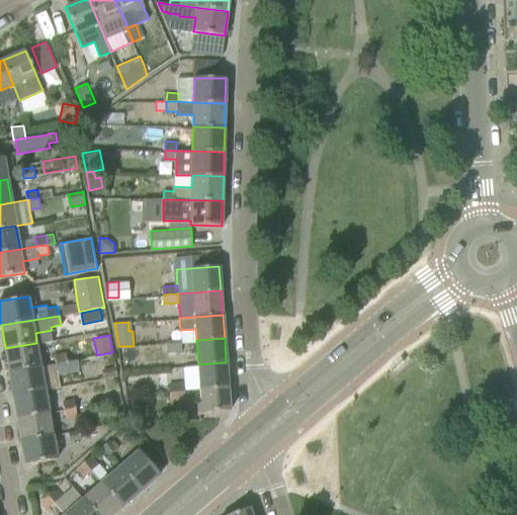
[(182,342),(181,339),(166,340),(167,352),(182,351),(182,342)]
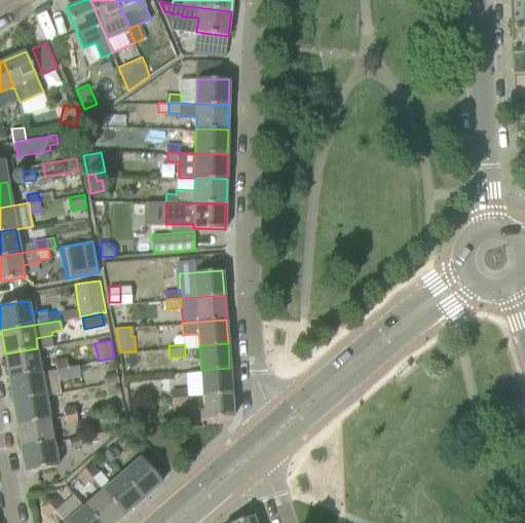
[(41,371),(37,348),(5,353),(9,377),(41,371)]
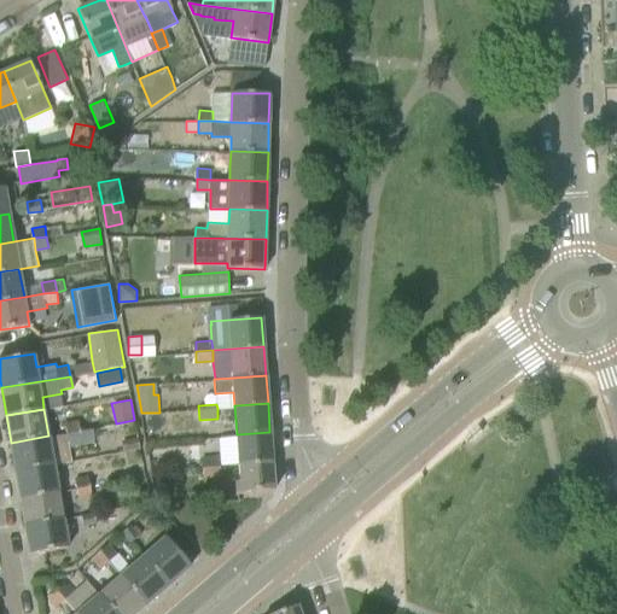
[(68,432),(81,430),(80,419),(65,421),(68,432)]
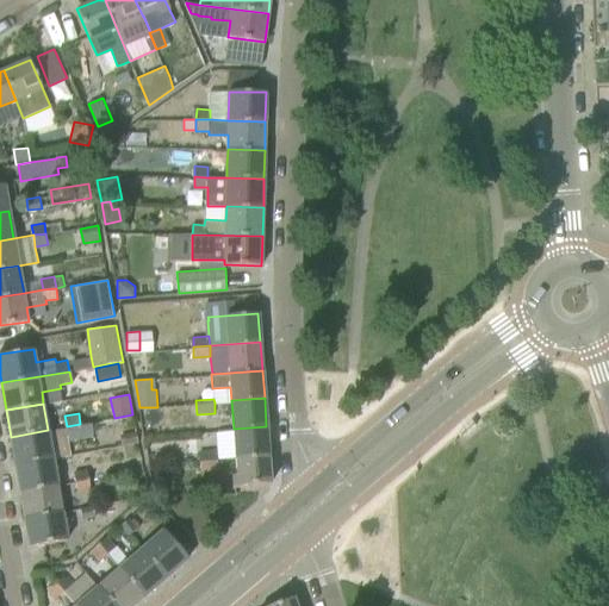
[(94,435),(93,424),(93,423),(80,424),(67,426),(69,439),(94,435)]
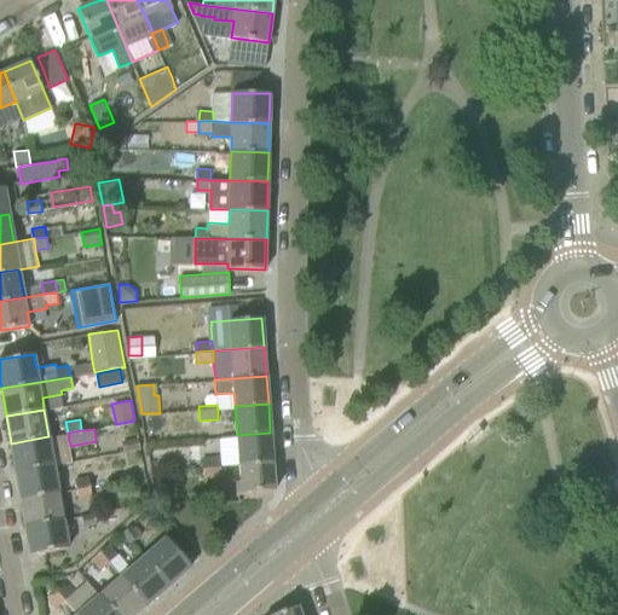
[(270,433),(237,435),(240,464),(272,462),(270,433)]
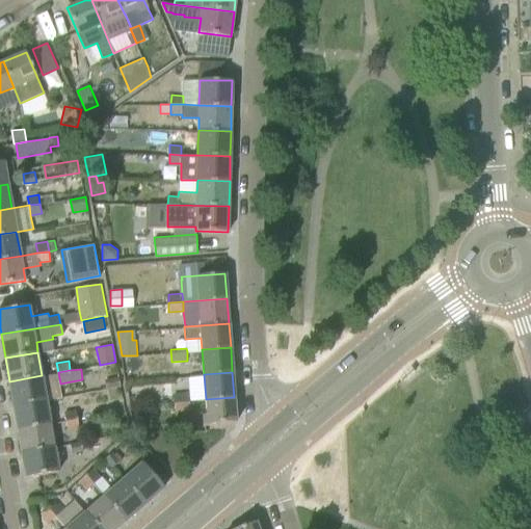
[(14,405),(47,399),(42,375),(9,381),(14,405)]
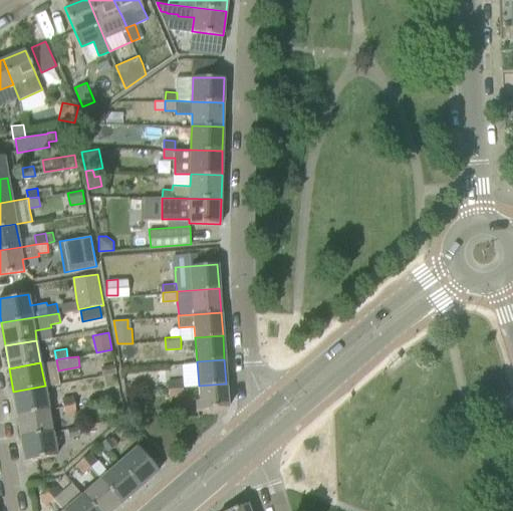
[(105,374),(116,372),(115,363),(103,365),(105,374)]
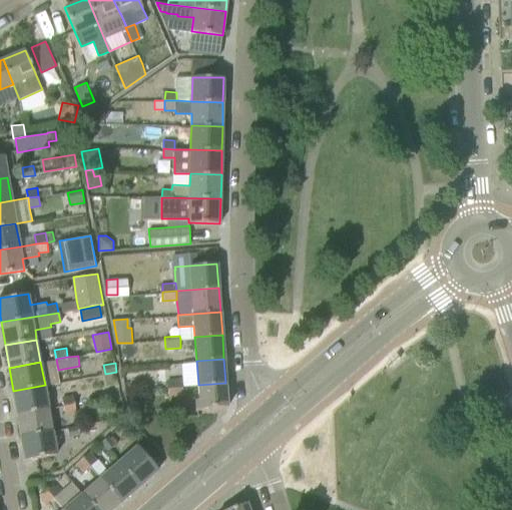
[(168,387),(183,386),(182,378),(168,379),(168,387)]
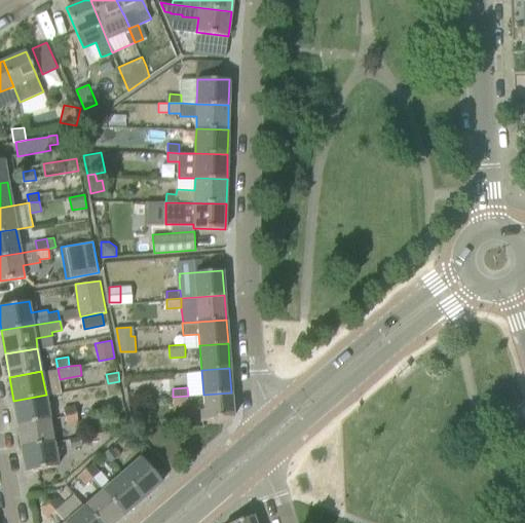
[(200,409),(201,419),(233,417),(231,393),(203,395),(204,409),(200,409)]
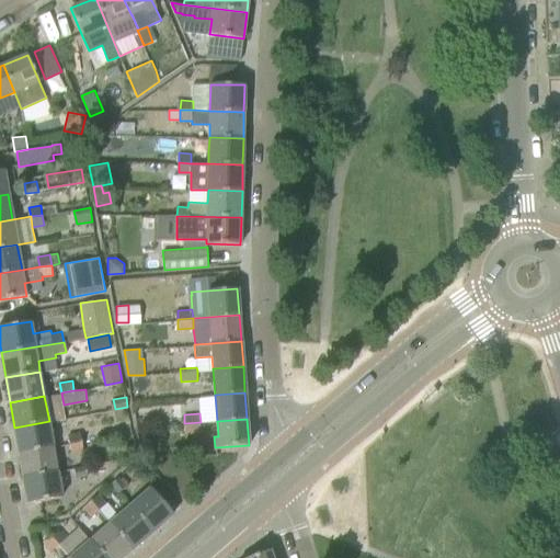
[(52,439),(49,422),(49,421),(14,428),(19,453),(54,446),(52,439)]
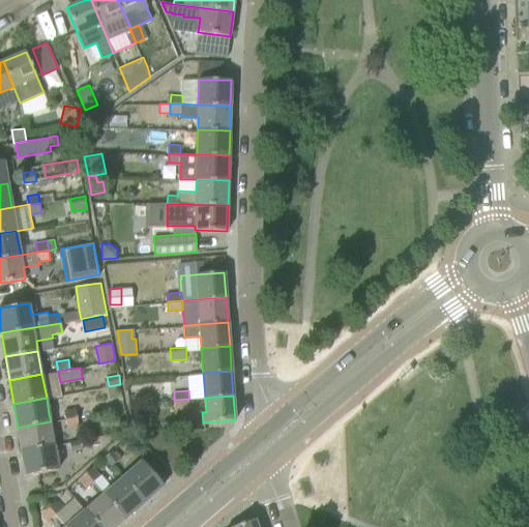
[(190,408),(189,399),(174,400),(175,409),(190,408)]
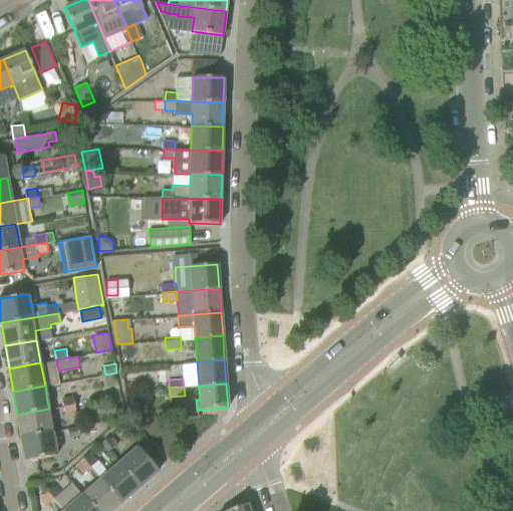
[(64,406),(75,404),(73,395),(63,397),(64,406)]
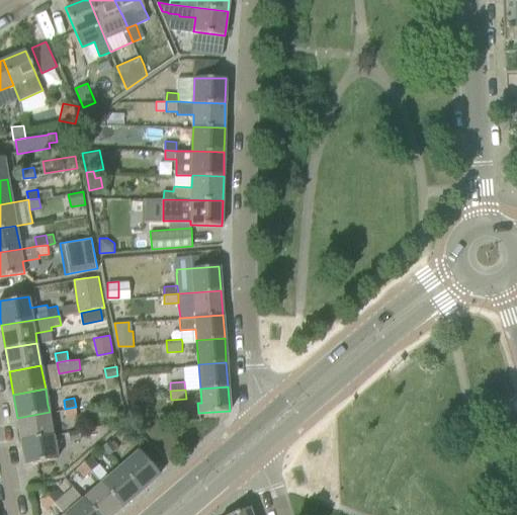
[(78,417),(77,407),(76,407),(65,409),(67,418),(78,417)]
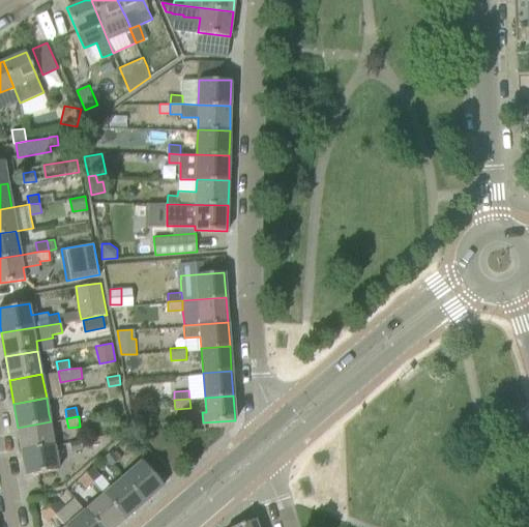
[(55,445),(51,421),(18,428),(22,450),(55,445)]
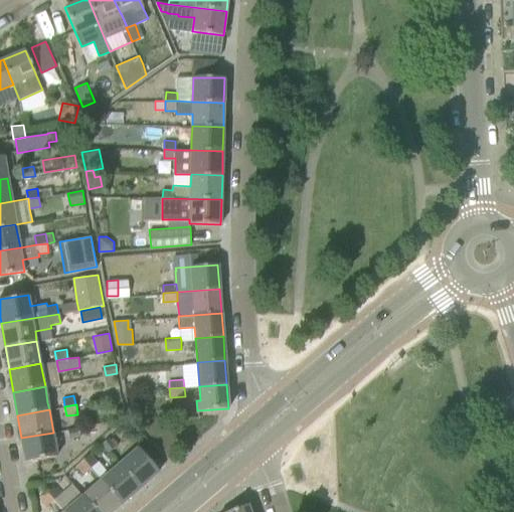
[(81,436),(79,427),(68,429),(70,438),(81,436)]
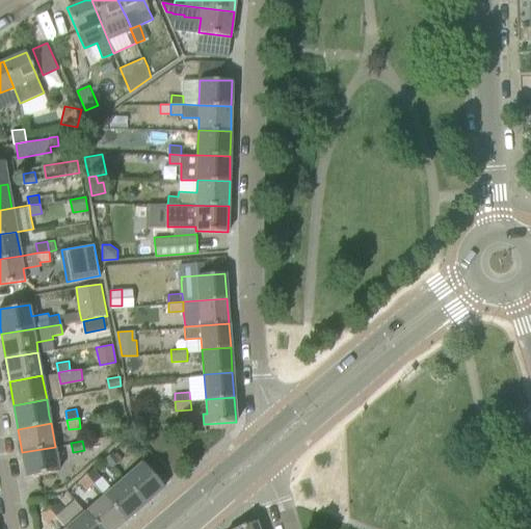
[(22,452),(26,476),(59,471),(55,447),(22,452)]
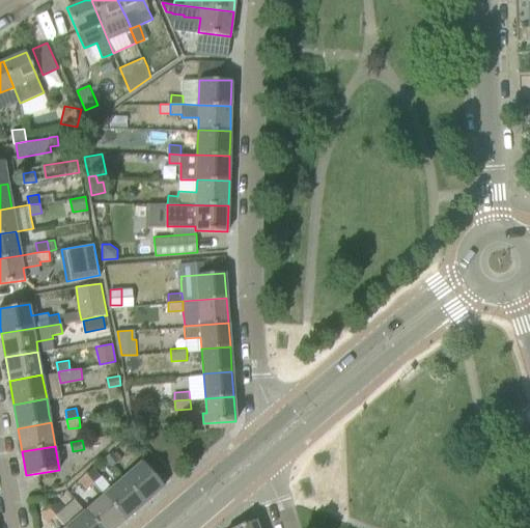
[(113,451),(105,457),(113,466),(122,457),(117,450),(114,452),(113,451)]
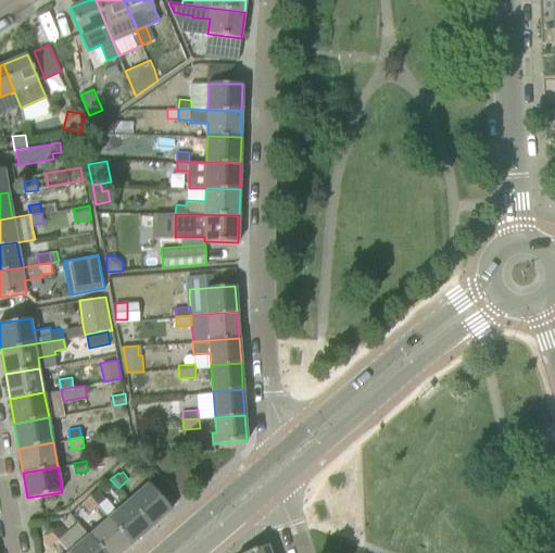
[(151,526),(172,510),(150,484),(129,501),(151,526)]
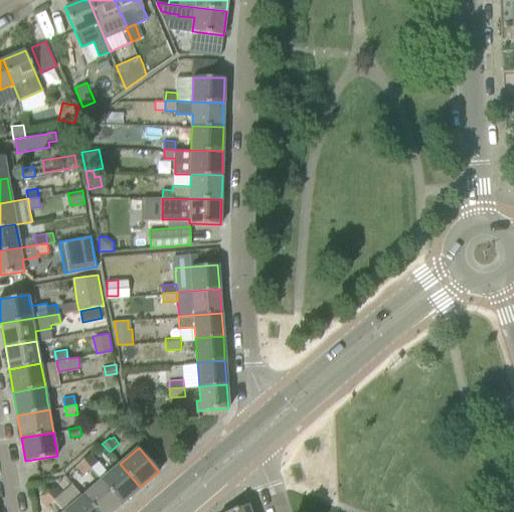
[(91,454),(83,459),(91,468),(98,462),(99,462),(91,454)]
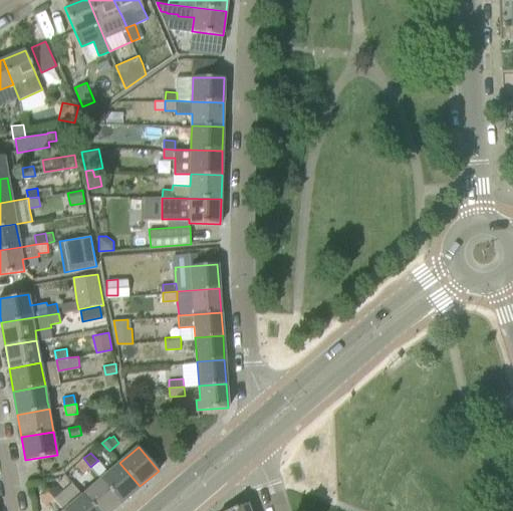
[(84,472),(90,467),(83,458),(76,464),(84,472)]
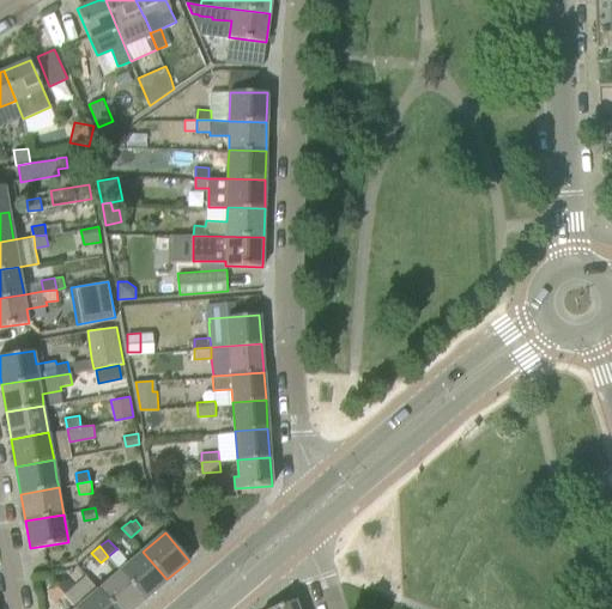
[(143,552),(129,564),(121,571),(145,598),(167,579),(143,552)]
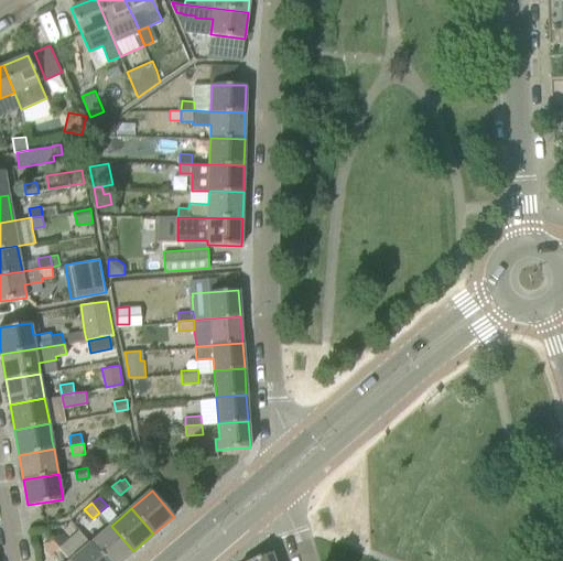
[(121,560),(133,551),(111,526),(90,542),(106,560),(121,560)]
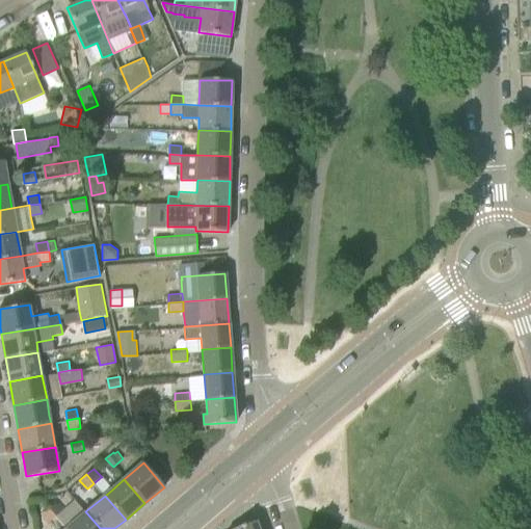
[(49,506),(56,516),(62,509),(55,501),(49,506)]
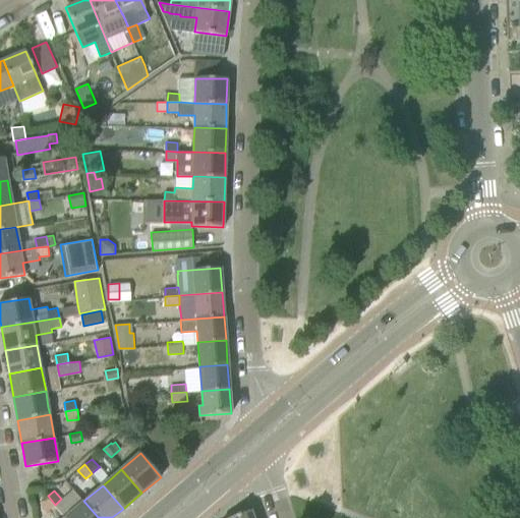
[(49,510),(55,505),(48,496),(41,501),(49,510)]
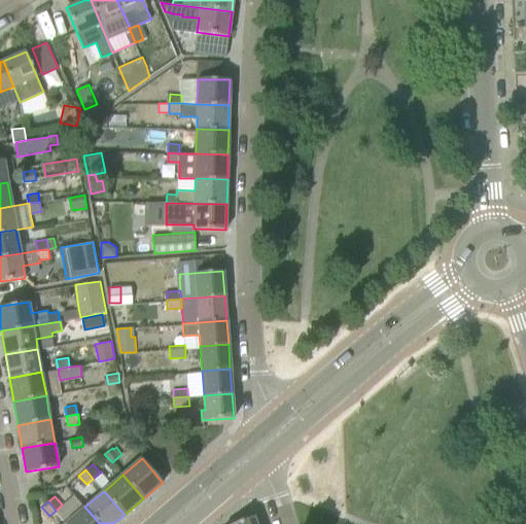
[(99,523),(84,507),(66,523),(99,523)]
